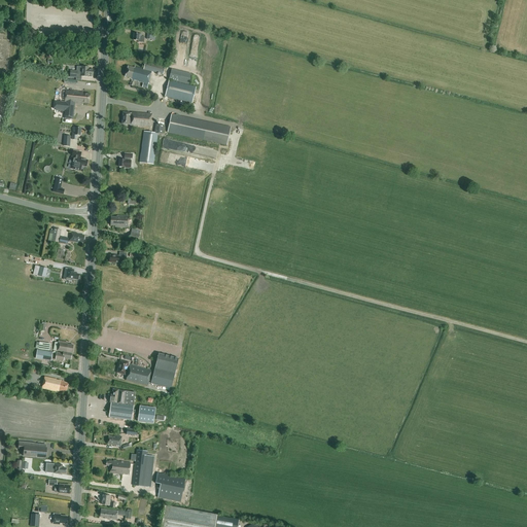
[(144,43),(144,37),(141,36),(142,34),(134,34),(133,41),(139,41),(138,42),(144,43)]
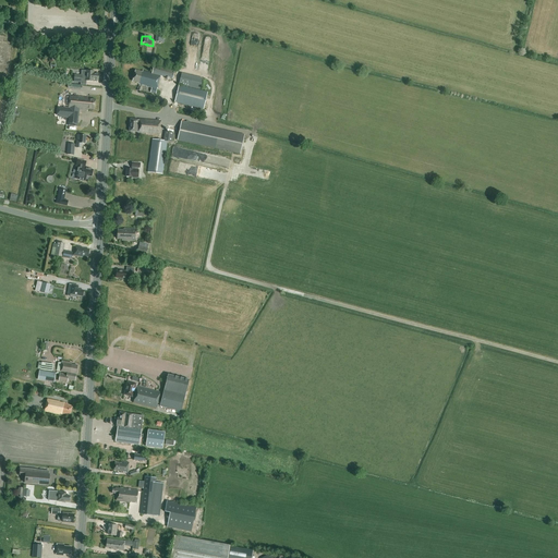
[(155,94),(160,75),(173,80),(174,71),(154,65),(152,73),(143,71),(142,72),(135,71),(133,82),(137,83),(137,84),(140,84),(140,85),(152,88),(150,93),(155,94)]
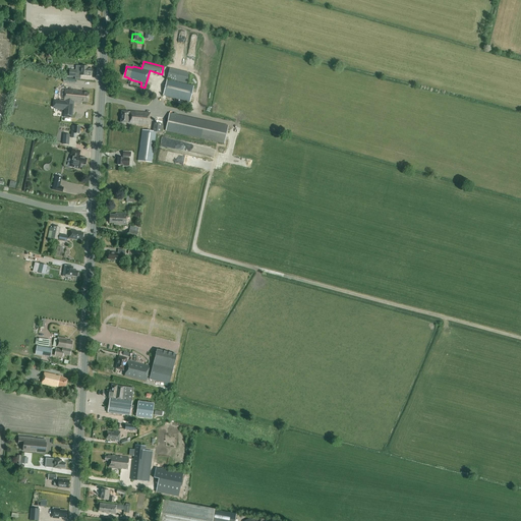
[(88,68),(88,66),(80,66),(76,66),(75,70),(69,69),(69,76),(75,77),(75,79),(80,79),(80,75),(82,75),(87,76),(91,76),(91,75),(92,75),(93,69),(88,68)]
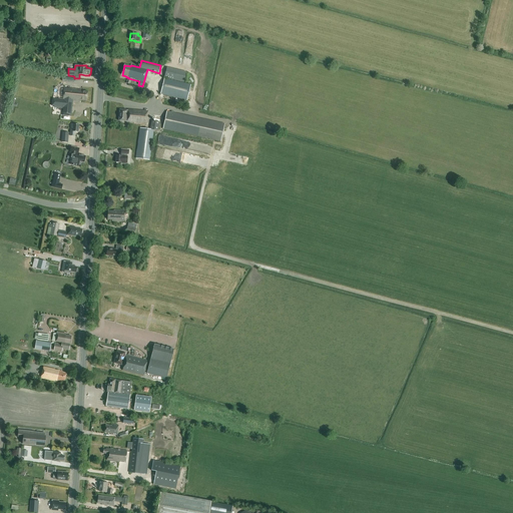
[(166,67),(164,78),(183,82),(186,72),(185,72),(185,73),(183,72),(183,71),(166,67)]
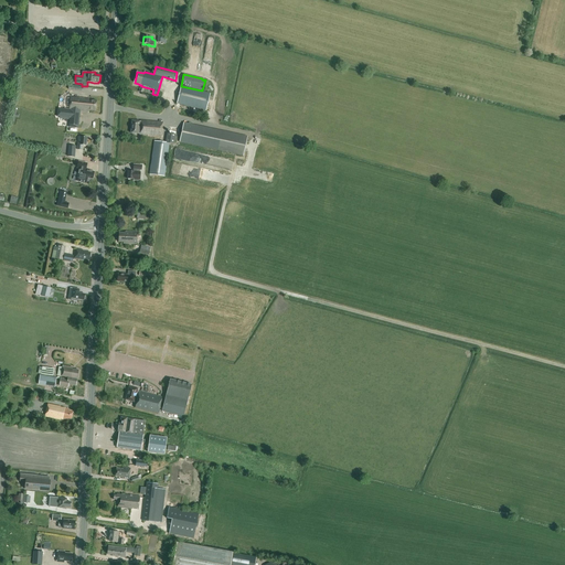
[(211,94),(181,86),(177,104),(206,112),(211,94)]
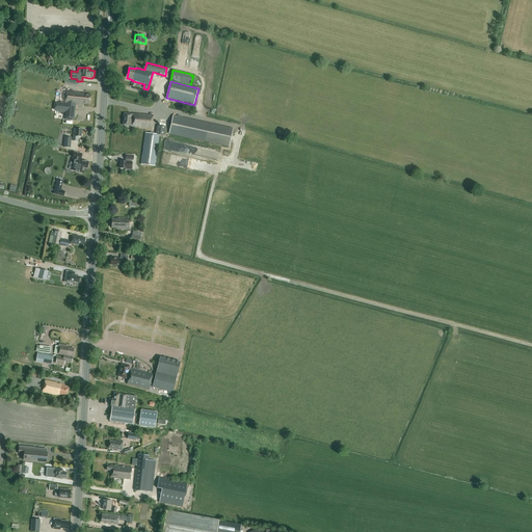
[(84,92),(67,90),(64,103),(67,104),(64,120),(74,121),(76,104),(84,105),(84,104),(89,104),(90,95),(84,94),(84,92)]
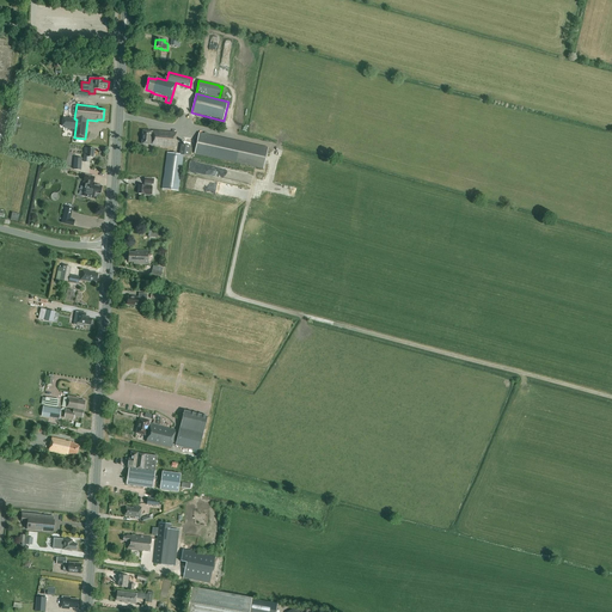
[(73,128),(74,118),(62,117),(62,127),(73,128)]
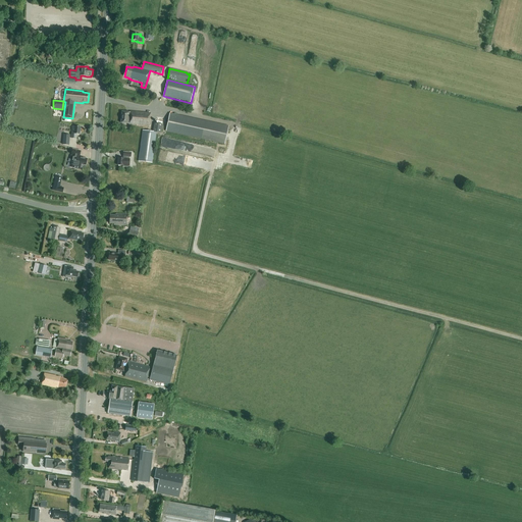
[(149,127),(150,113),(131,111),(131,113),(122,112),(121,123),(128,123),(128,125),(149,127)]
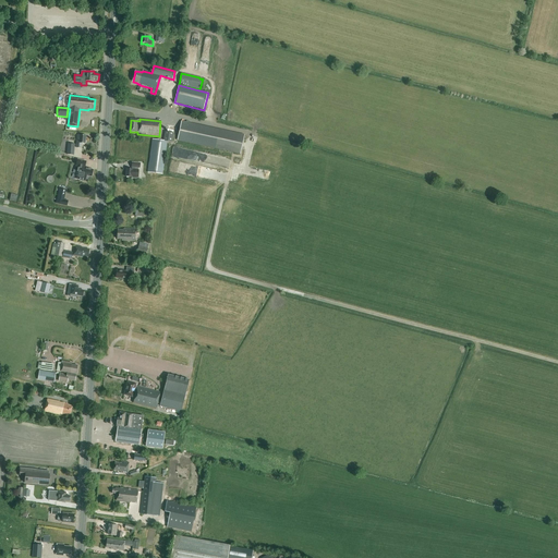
[(177,141),(240,154),(244,134),(189,122),(189,121),(186,121),(186,122),(181,121),(177,141)]
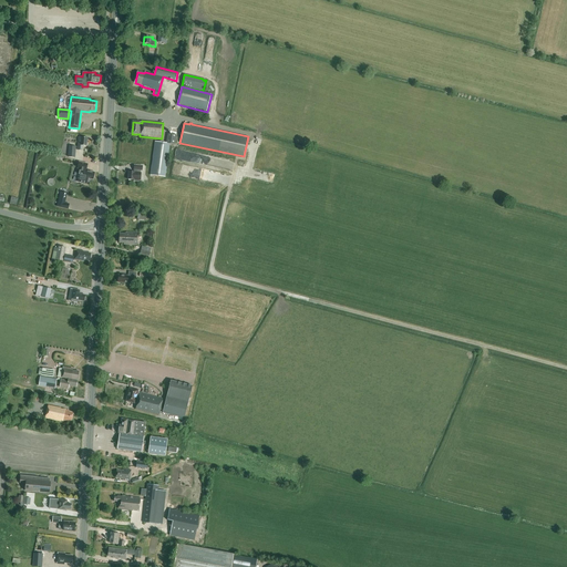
[(155,142),(150,175),(165,177),(169,144),(175,144),(176,135),(167,134),(166,143),(155,142)]
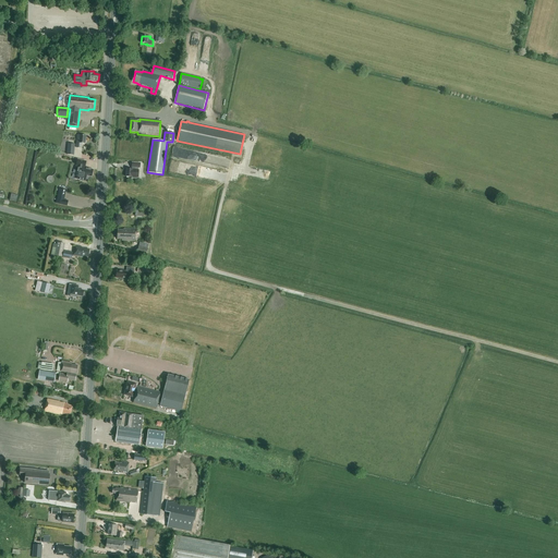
[(77,135),(76,144),(76,148),(81,148),(82,144),(85,144),(86,135),(77,135)]
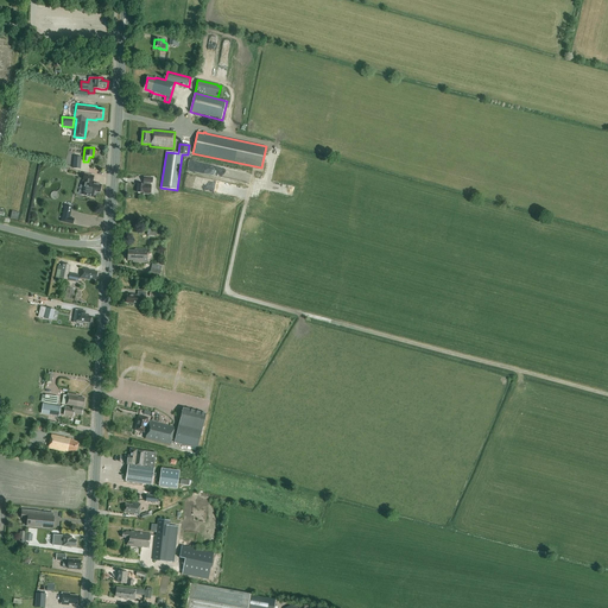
[(83,181),(84,182),(82,194),(93,196),(95,191),(100,192),(101,185),(92,183),(94,176),(84,173),(83,181)]
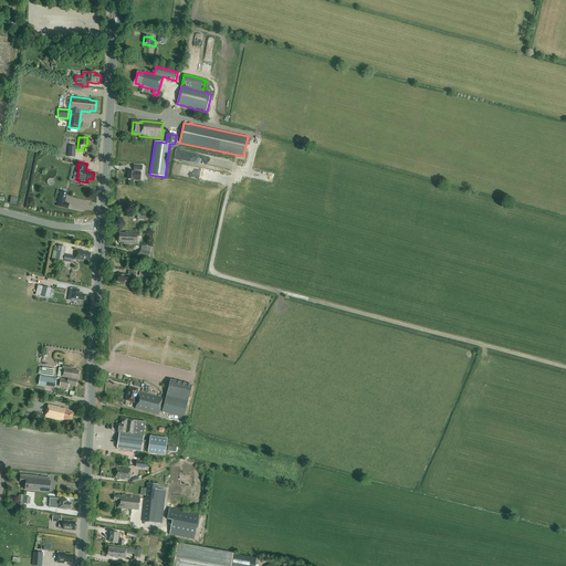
[(127,179),(134,180),(134,181),(138,181),(139,180),(140,173),(140,171),(142,171),(142,166),(134,166),(134,170),(134,173),(128,171),(127,179)]
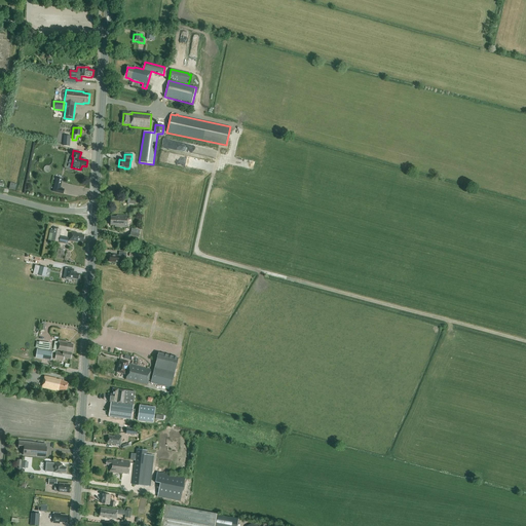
[(64,189),(60,188),(62,179),(57,178),(52,191),(63,194),(64,189)]
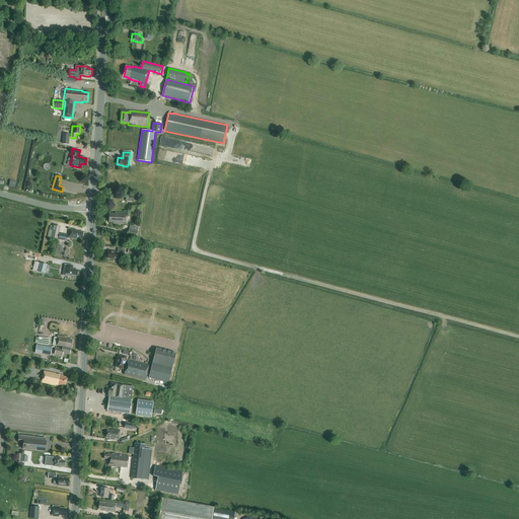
[(126,224),(126,213),(116,213),(114,213),(114,214),(109,214),(109,219),(108,220),(108,221),(108,222),(114,222),(114,224),(126,224)]
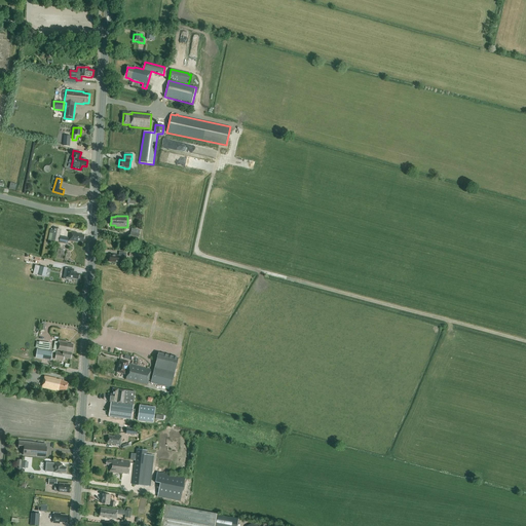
[(49,230),(48,240),(59,242),(61,229),(53,228),(53,230),(49,230)]
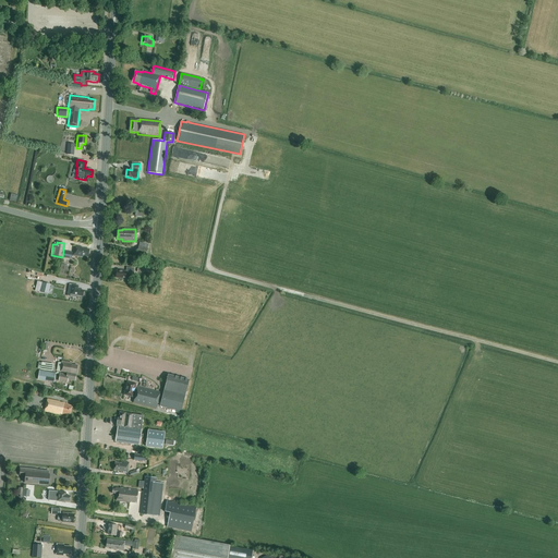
[(87,257),(89,250),(83,249),(83,247),(75,246),(74,255),(83,257),(83,256),(87,257)]
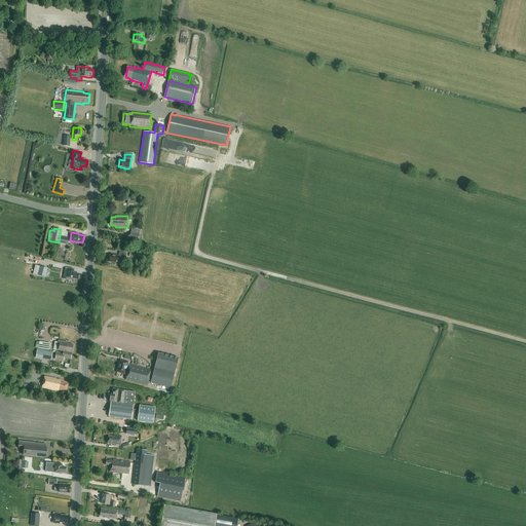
[(118,263),(121,263),(123,263),(123,257),(126,257),(126,253),(119,253),(119,256),(110,255),(110,259),(109,259),(109,261),(110,261),(109,262),(115,263),(117,263),(118,263)]
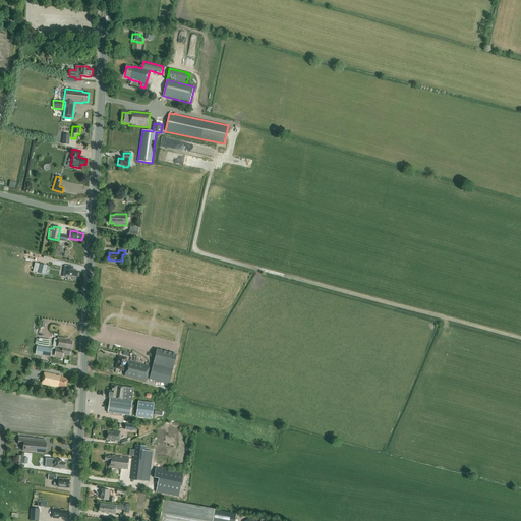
[(40,264),(38,273),(45,275),(47,266),(40,264)]
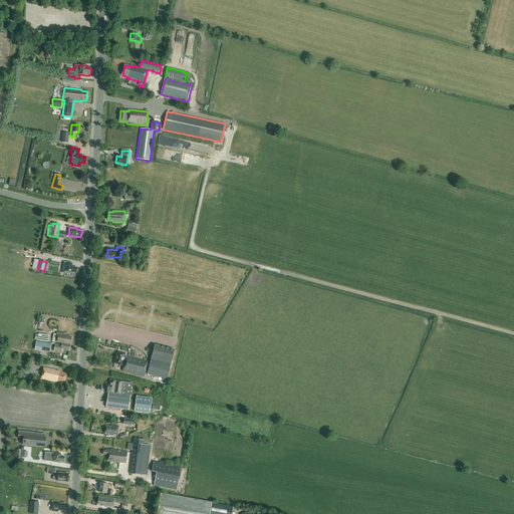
[(64,273),(70,274),(70,272),(76,273),(77,267),(71,266),(72,263),(64,262),(62,272),(64,273)]
